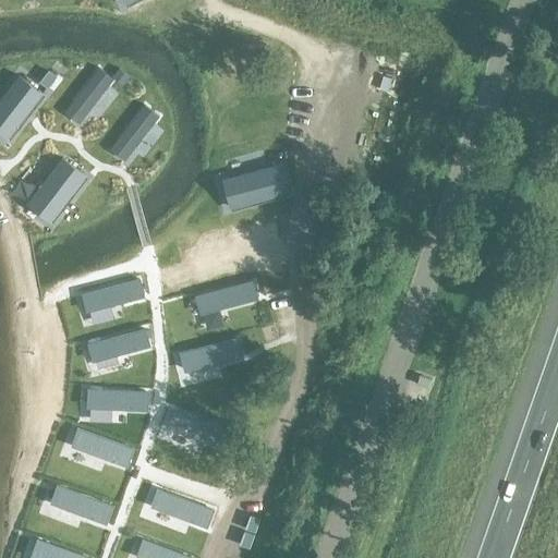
[(120,68),(112,76),(124,85),(131,75),(120,68)]
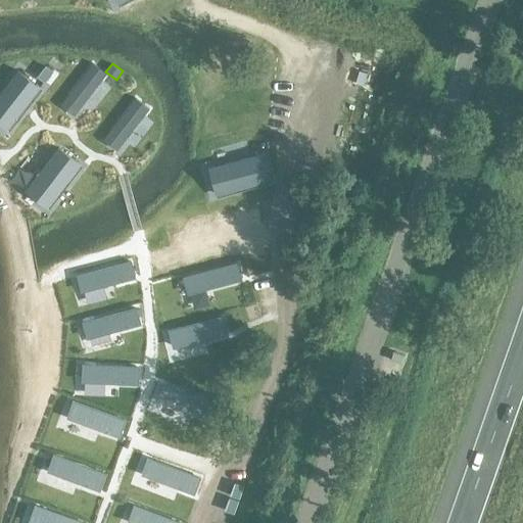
[(46,65),(38,77),(45,83),(54,72),(46,65)]
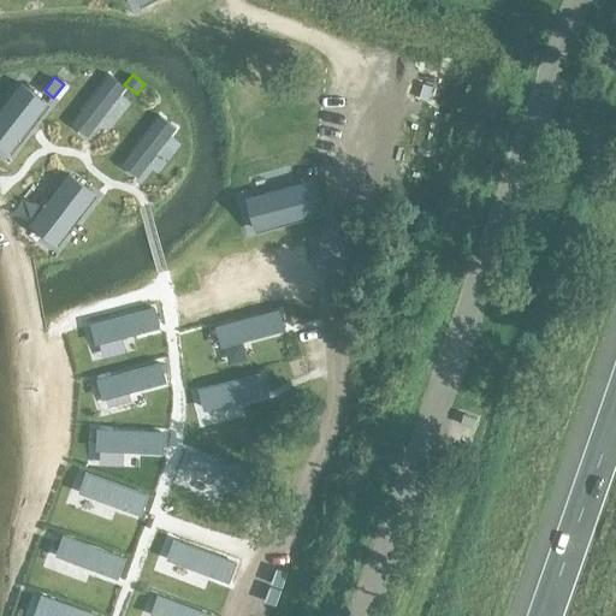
[(72,124),(88,137),(126,90),(110,77),(72,124)]
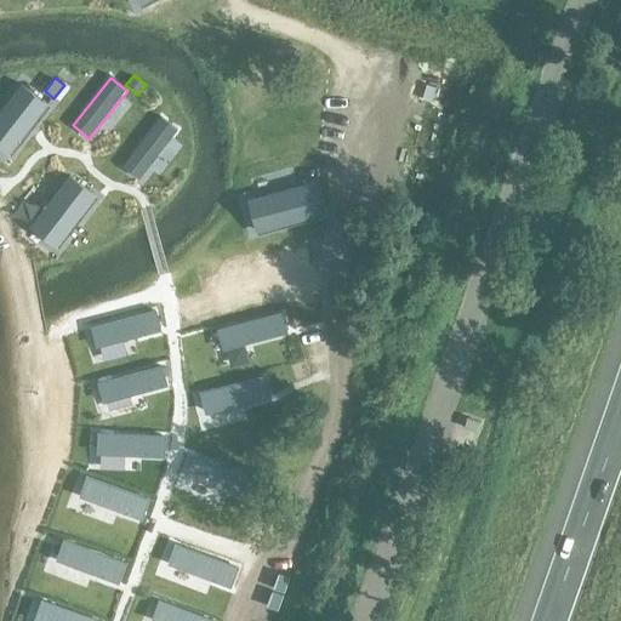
[(47,106),(22,85),(0,113),(0,138),(13,149),(47,106)]
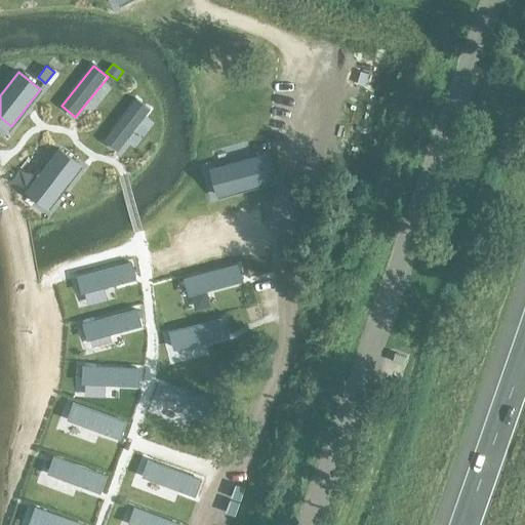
[(138,98),(104,142),(117,152),(152,109),(138,98)]
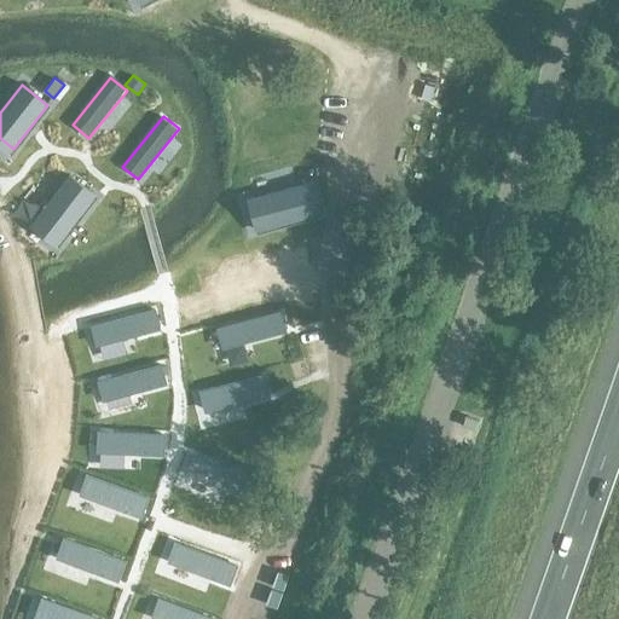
[(97,196),(70,175),(34,224),(59,244),(97,196)]
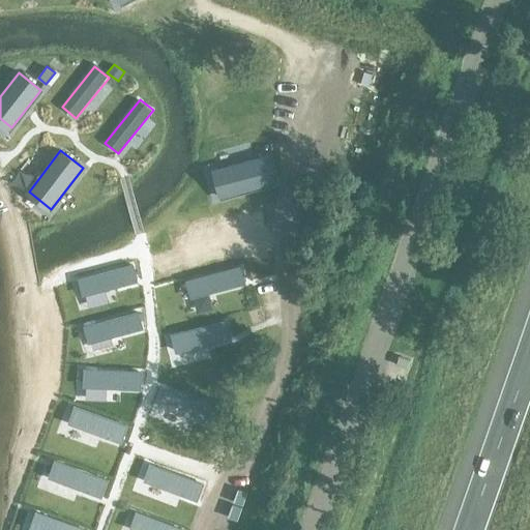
[(275,183),(268,157),(216,171),(224,198),(275,183)]
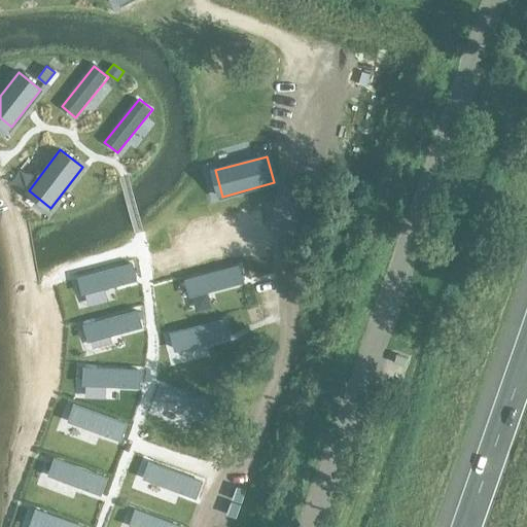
[(74,273),(81,296),(137,280),(131,257),(74,273)]
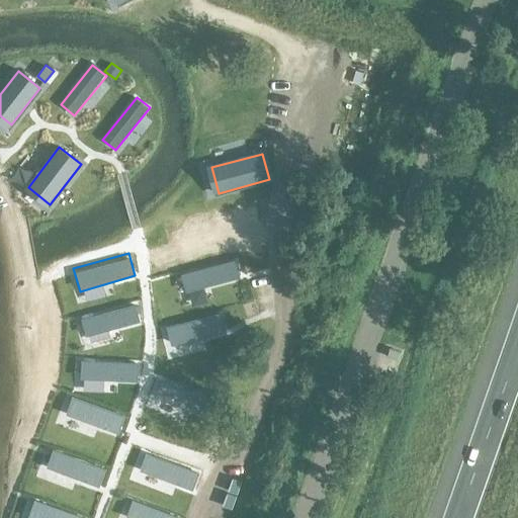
[(231,254),(179,270),(187,294),(239,278),(231,254)]
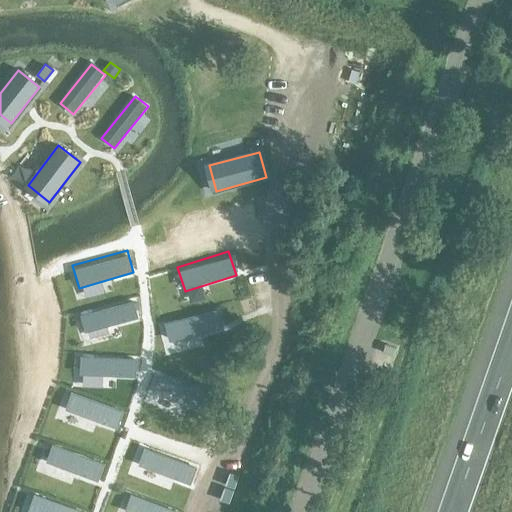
[(78,309),(85,334),(140,318),(133,294),(78,309)]
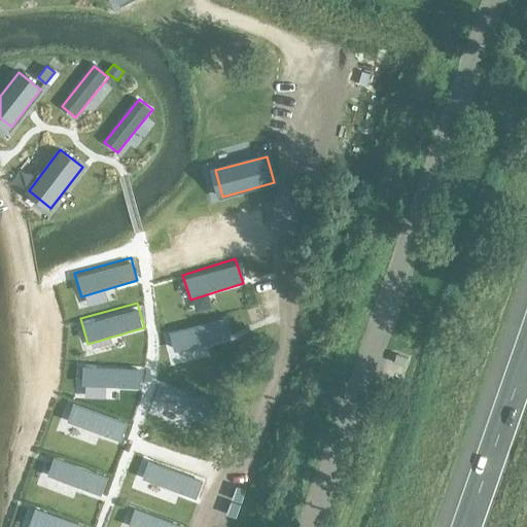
[(171,335),(176,353),(230,339),(224,320),(171,335)]
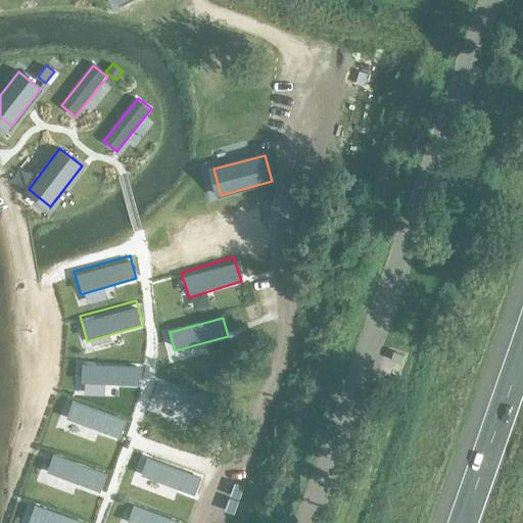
[(390,361),(402,365),(406,357),(393,351),(390,361)]
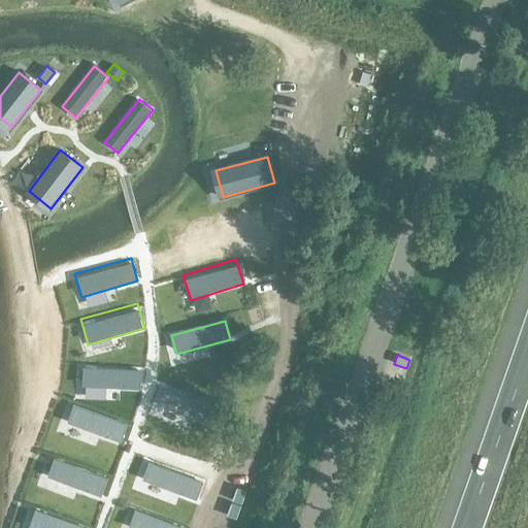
[(83,367),(83,388),(140,389),(140,367),(83,367)]
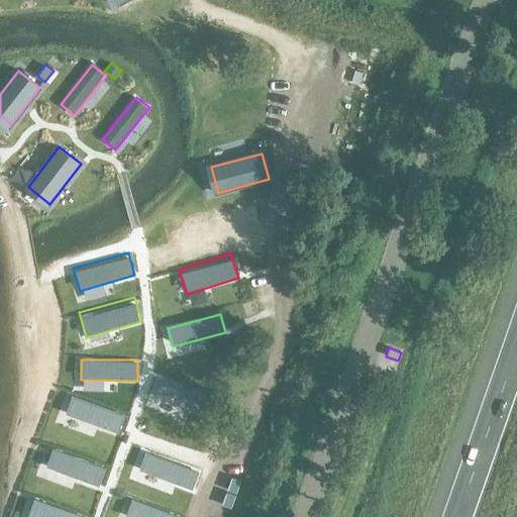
[(165,375),(157,397),(199,413),(207,391),(165,375)]
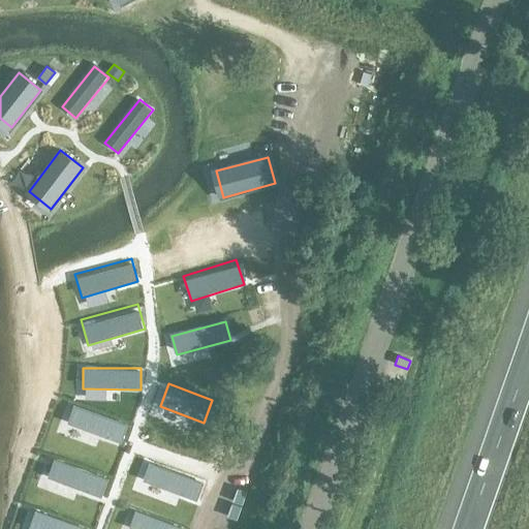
[(74,404),(67,423),(121,443),(128,426),(74,404)]
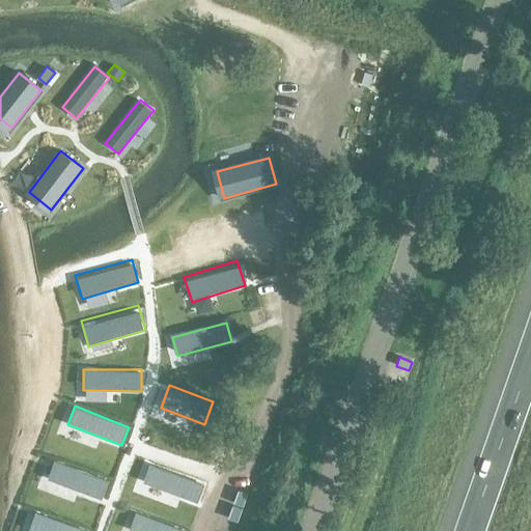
[(54,462),(47,479),(101,500),(108,482),(54,462)]
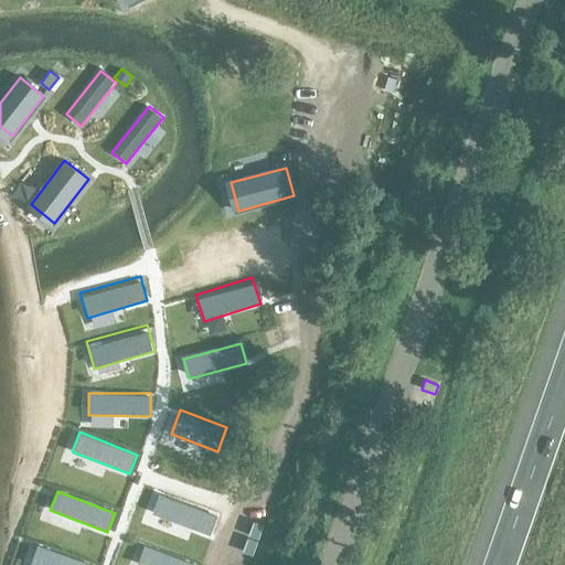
[(161,494),(153,513),(210,536),(217,518),(161,494)]
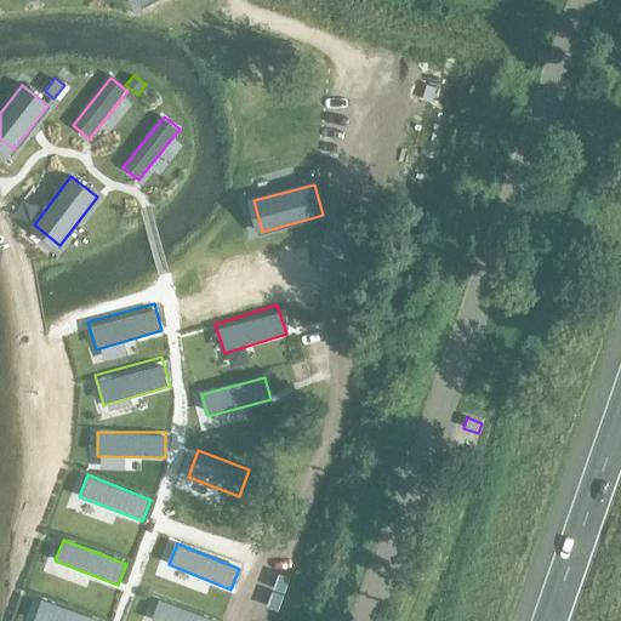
[(291,576),(279,573),(273,588),(284,593),(291,576)]
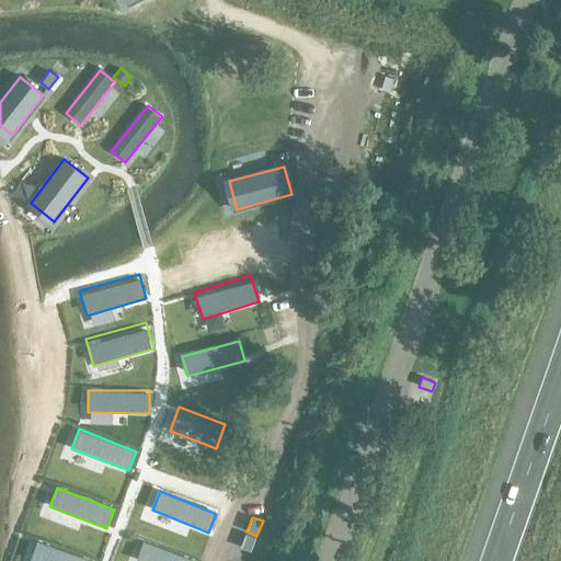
[(241,548),(252,551),(256,537),(247,534),(241,548)]
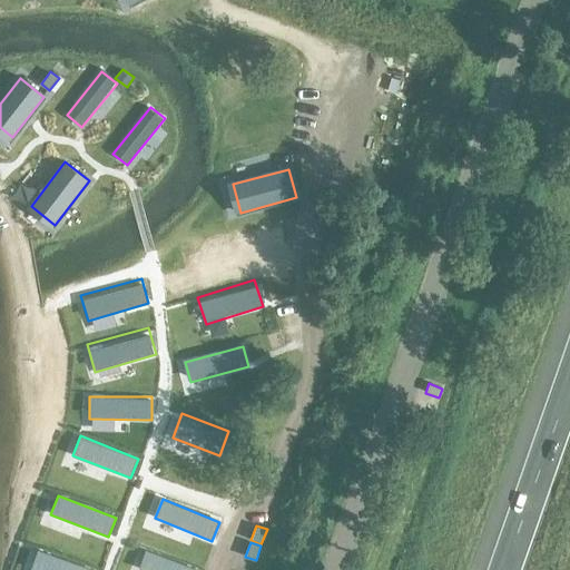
[(196,569),(143,549),(135,568),(140,569),(196,569)]
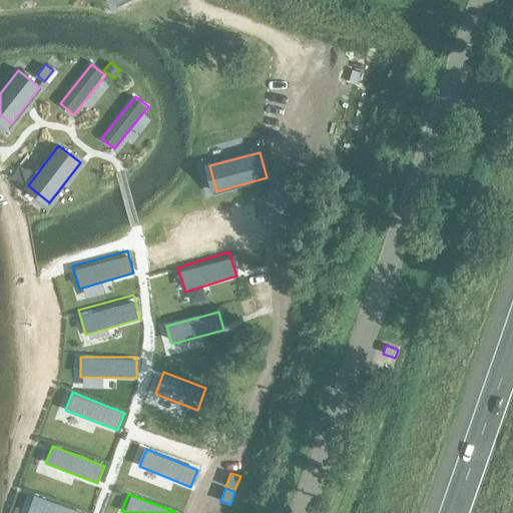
[(80,512),(34,495),(27,512),(30,512),(80,512)]
